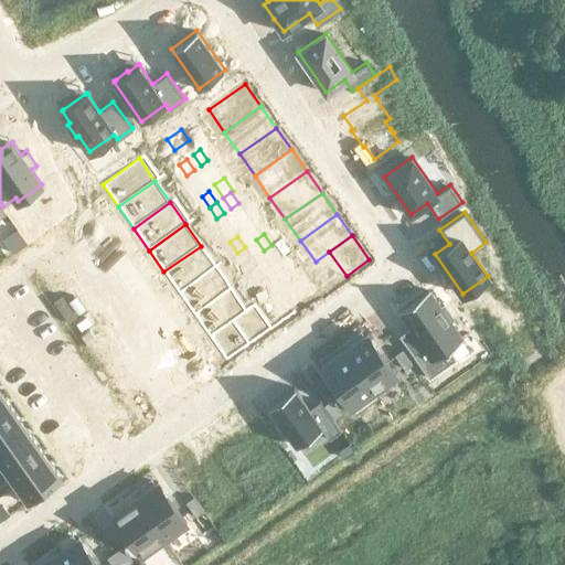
[(201,246),(163,272),(179,294),(216,267),(201,246)]
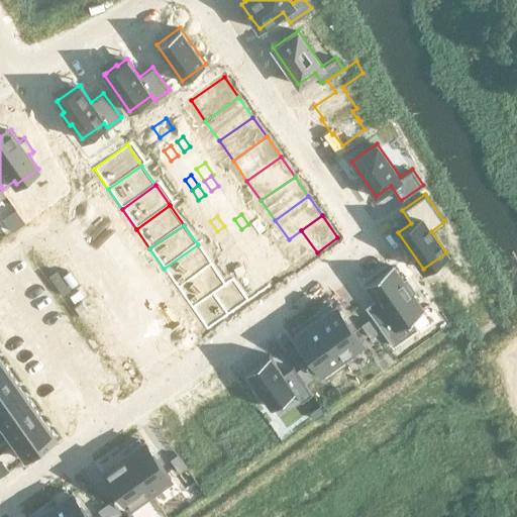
[(224,226),(217,231),(224,240),(231,236),(224,226)]
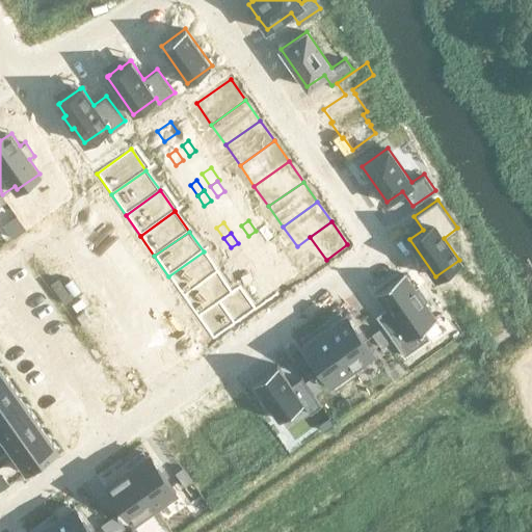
[(297,246),(289,253),(304,274),(326,260),(310,237),(297,246)]
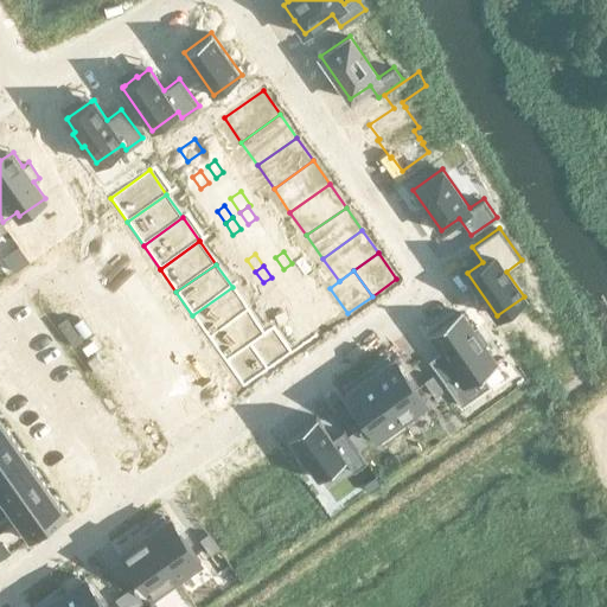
[(315,298),(307,286),(299,292),(307,302),(315,298)]
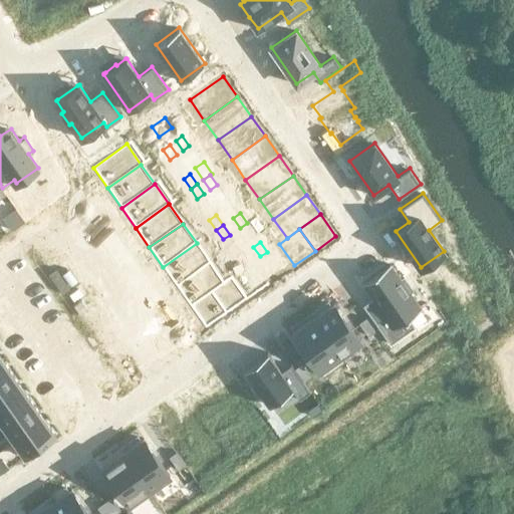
[(197,243),(163,267),(177,286),(210,263),(197,243)]
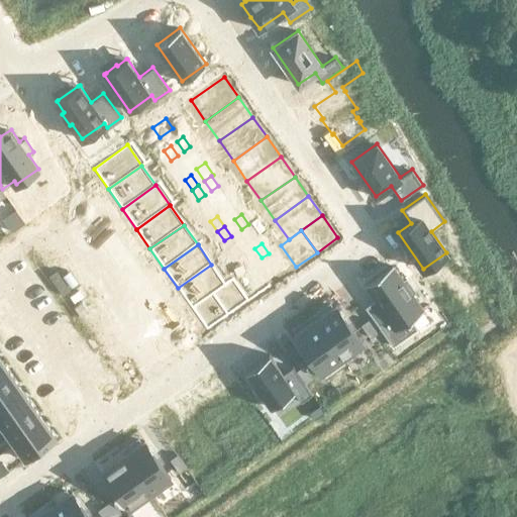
[(237,260),(245,270),(251,265),(244,255),(237,260)]
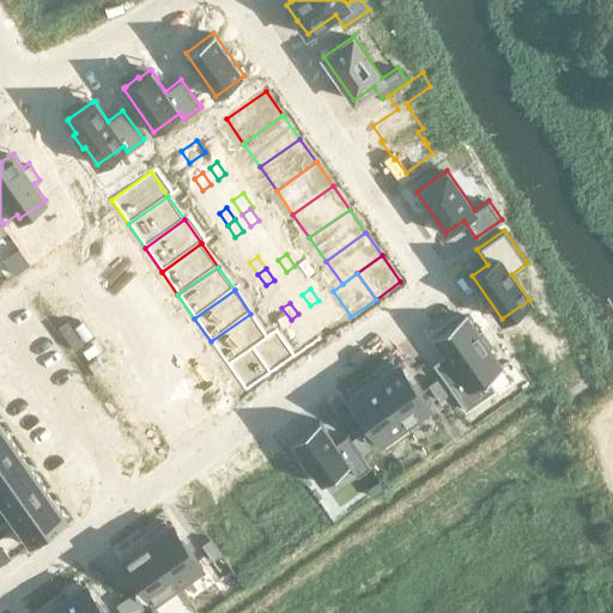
[(250,314),(211,341),(228,365),(252,347),(267,337),(250,314)]
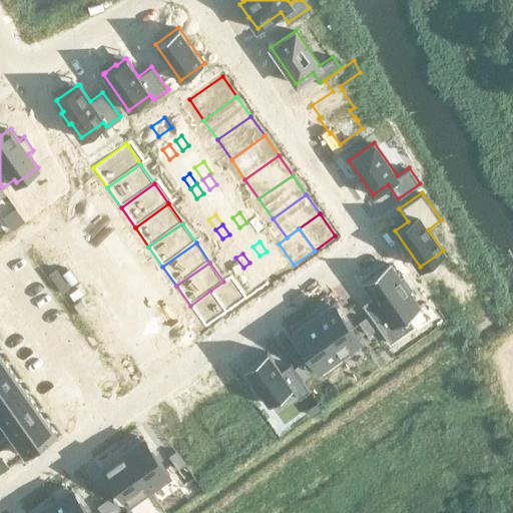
[(389,264),(362,283),(378,305),(369,312),(390,343),(398,337),(392,328),(420,308),(408,292),(412,289),(403,277),(400,279),(389,264)]
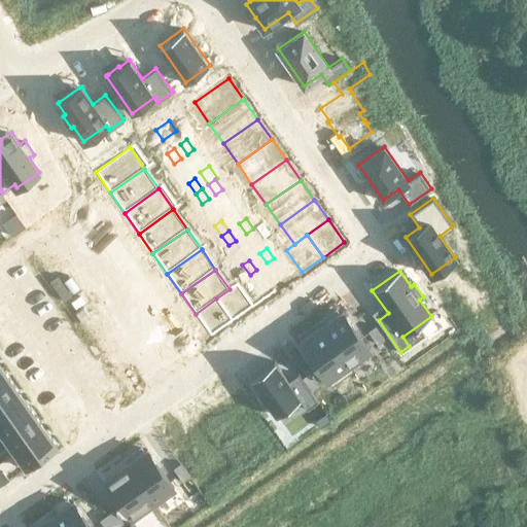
[(230,289),(216,299),(233,321),(253,306),(238,284),(230,289)]
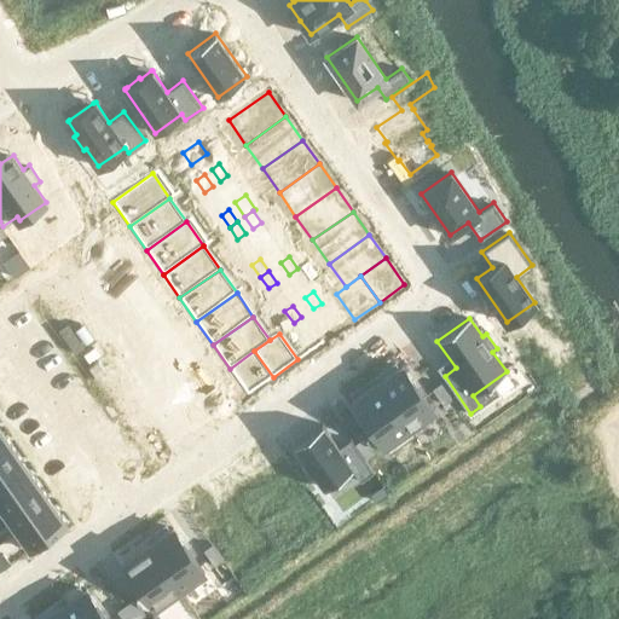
[(254,351),(230,369),(248,394),(273,377),(254,351)]
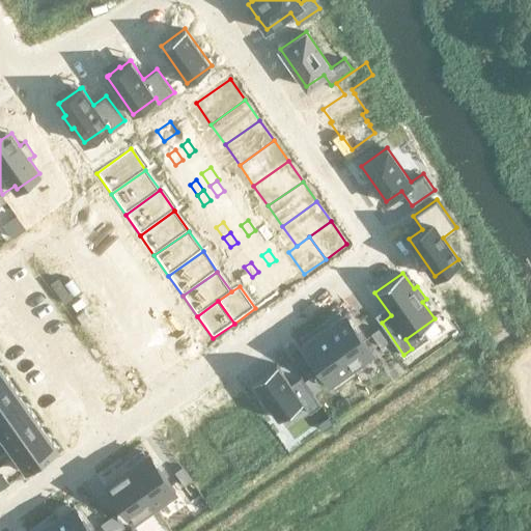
[(345,313),(324,328),(352,367),(372,352),(345,313)]
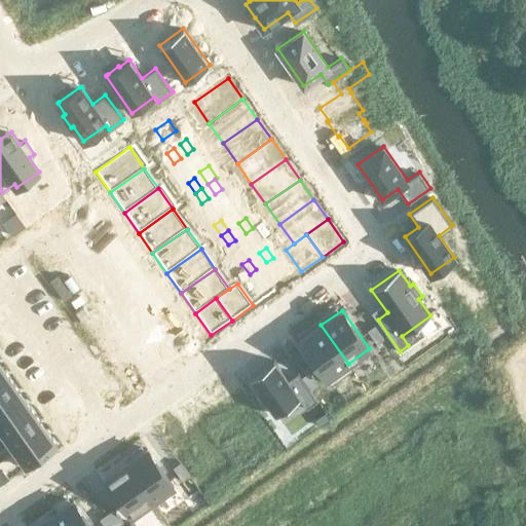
[(321,325),(300,340),(327,378),(348,364),(321,325)]
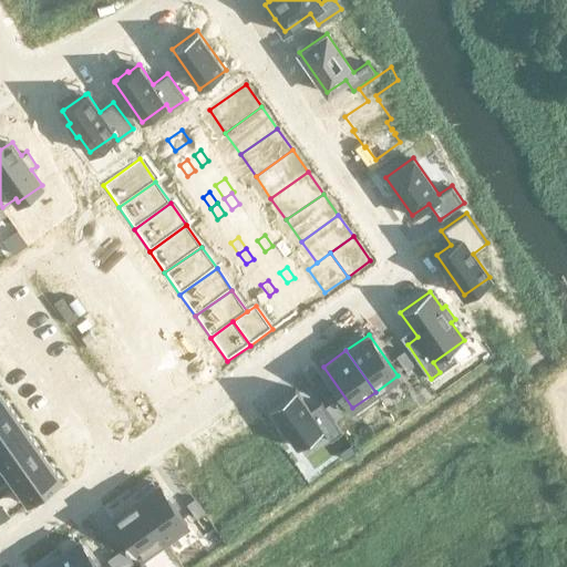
[(404,350),(397,354),(406,370),(414,364),(404,350)]
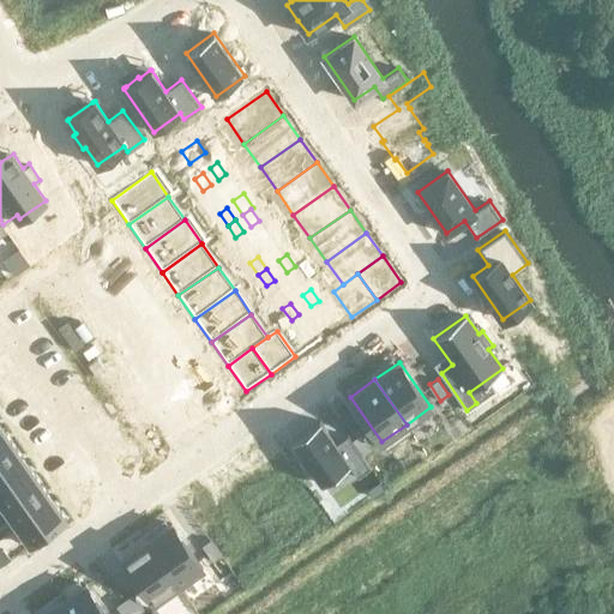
[(294,438),(292,439),(302,455),(300,457),(307,467),(309,465),(321,482),(349,464),(357,476),(371,467),(348,434),(336,443),(320,420),(306,429),(306,428),(293,437),(294,438)]
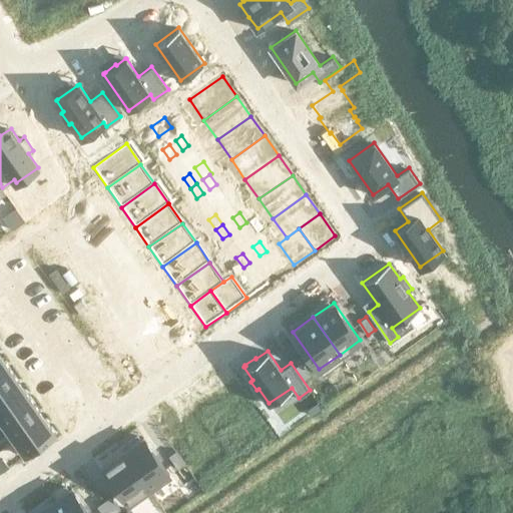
[(3,360),(0,362),(0,384),(14,375),(3,360)]
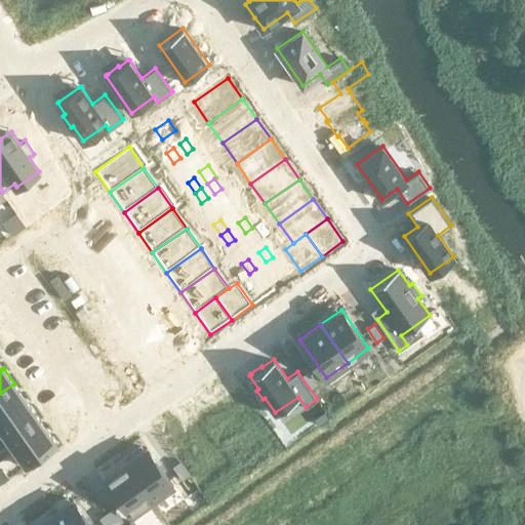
[(309,369),(301,374),(311,389),(318,384),(309,369)]
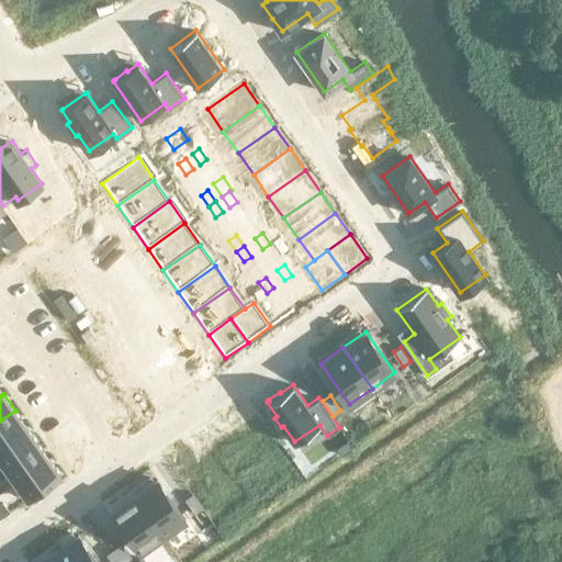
[(15,411),(0,420),(0,445),(26,426),(15,411)]
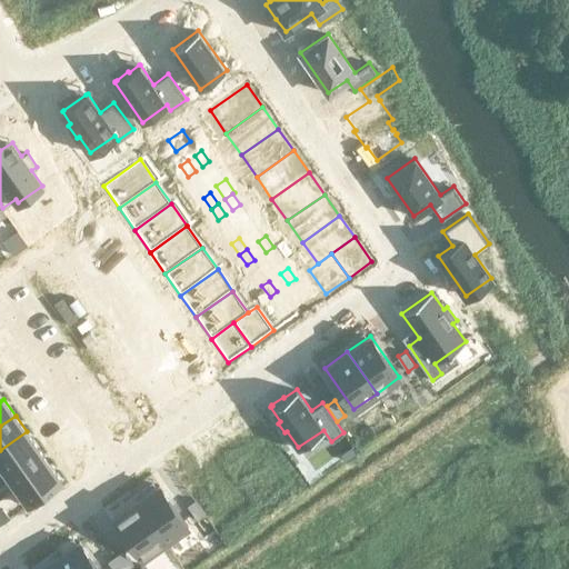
[(27,431),(0,450),(0,465),(5,471),(38,448),(27,431)]
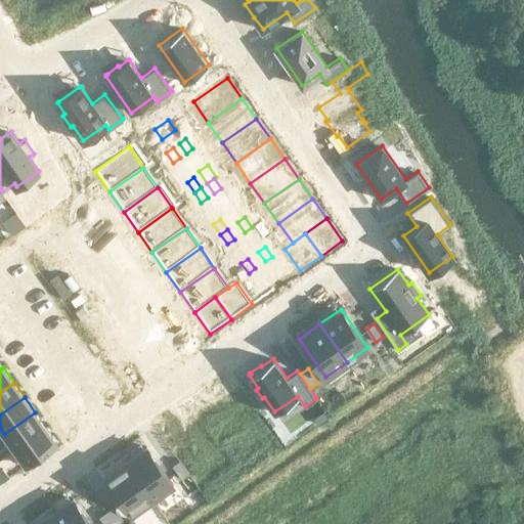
[(323,408),(313,417),(318,423),(329,416),(323,408)]
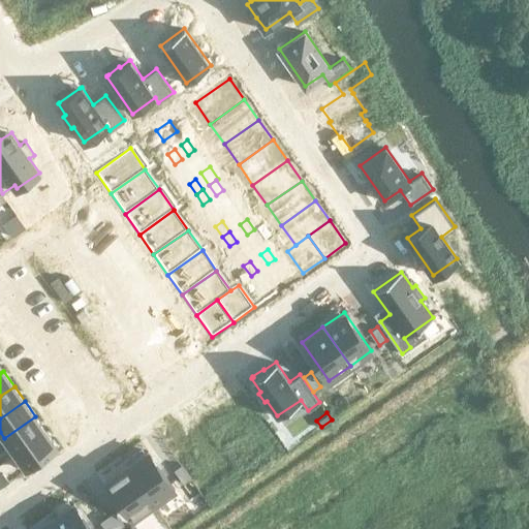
[(35,416),(4,438),(16,454),(47,432),(35,416)]
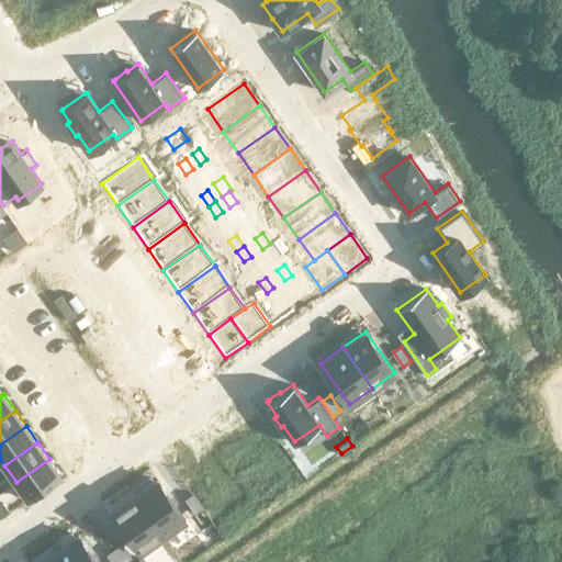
[(49,459),(17,482),(29,499),(62,475),(49,459)]
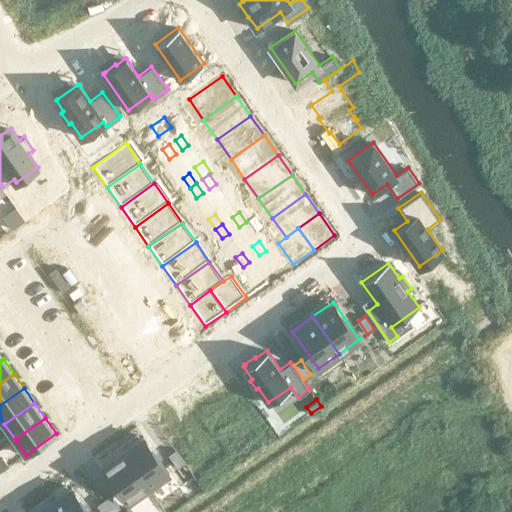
[(143,436),(123,450),(149,487),(169,473),(143,436)]
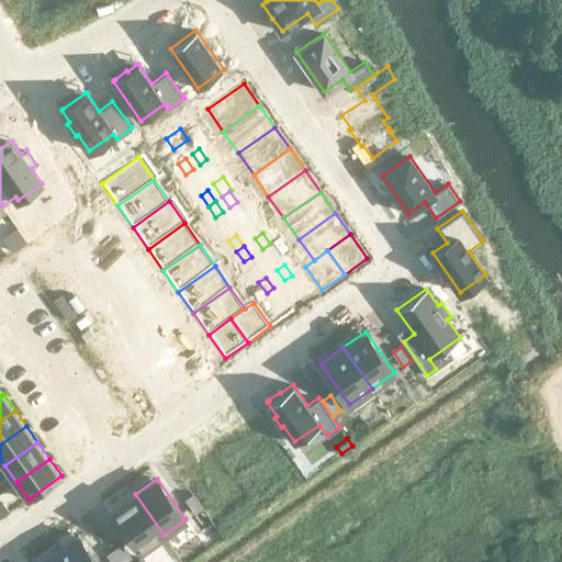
[(192,493),(184,498),(195,513),(203,507),(192,493)]
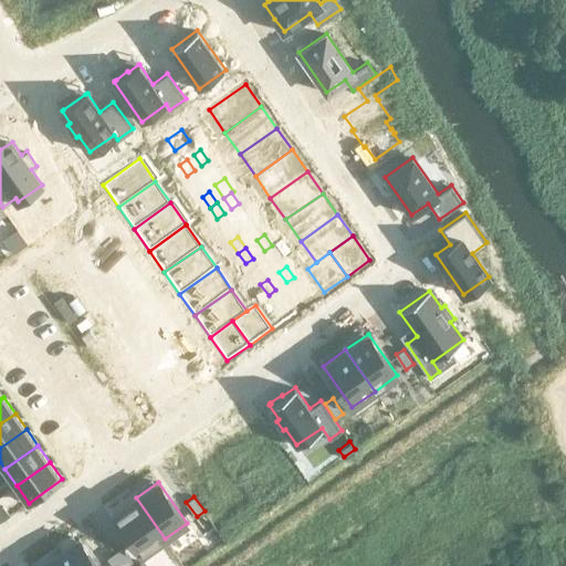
[(136,498),(113,513),(143,555),(165,538),(136,498)]
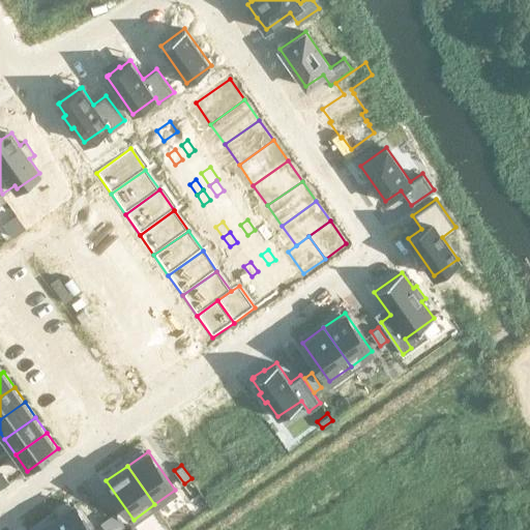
[(2,473),(0,475),(0,488),(8,482),(2,473)]
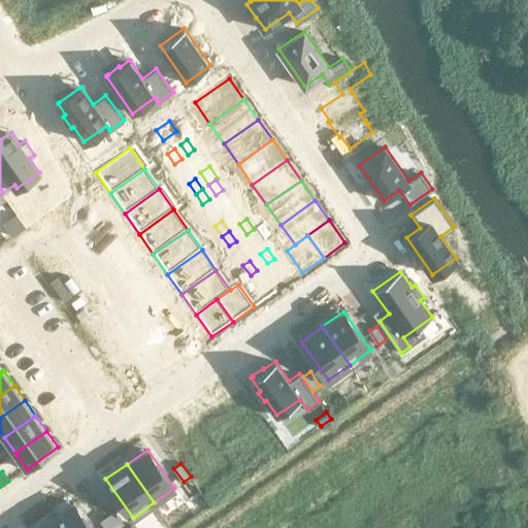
[(92,527),(73,501),(53,517),(60,527),(92,527)]
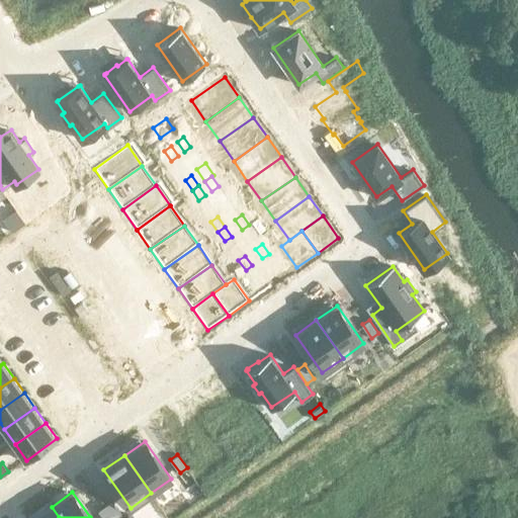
[(112,500),(105,505),(113,517),(114,517),(121,514),(112,500)]
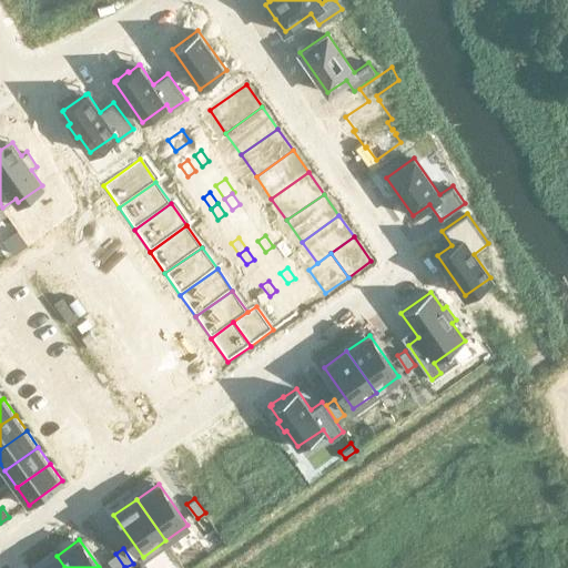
[(124,567),(115,554),(108,559),(113,567),(124,567)]
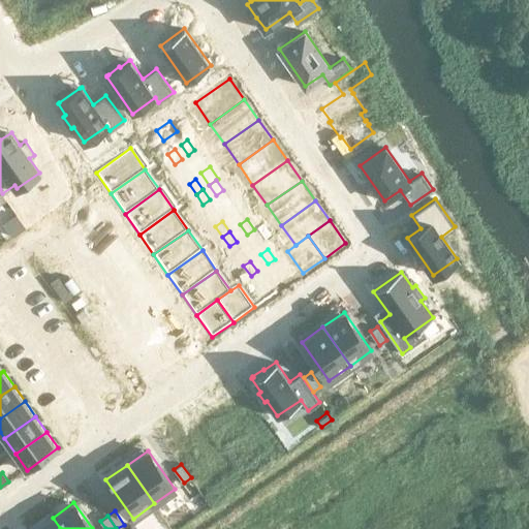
[(60,528),(53,518),(35,528),(60,528)]
